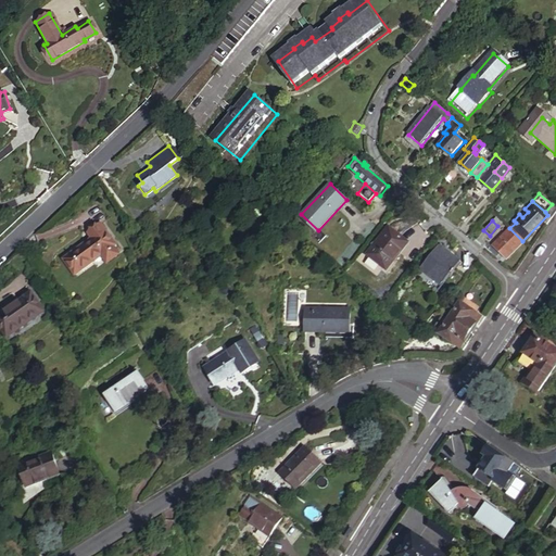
[(64,256),(72,267),(79,262),(84,266),(103,254),(109,262),(119,255),(115,250),(117,249),(101,224),(89,232),(93,237),(64,256)]
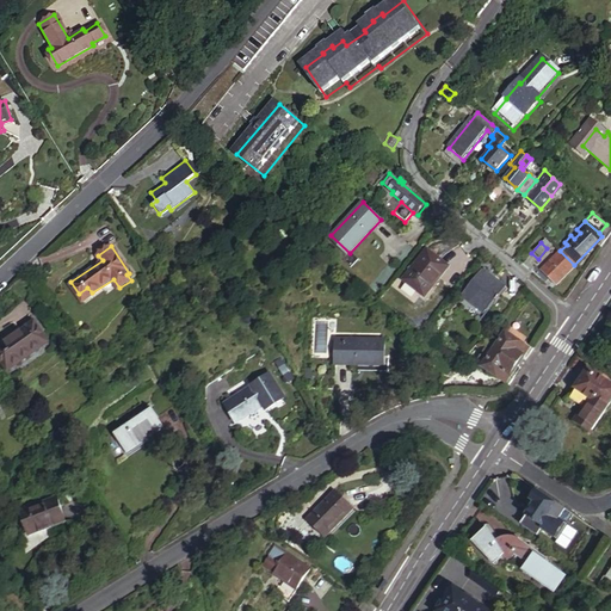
[(427,251),(405,281),(426,297),(450,267),(427,251)]
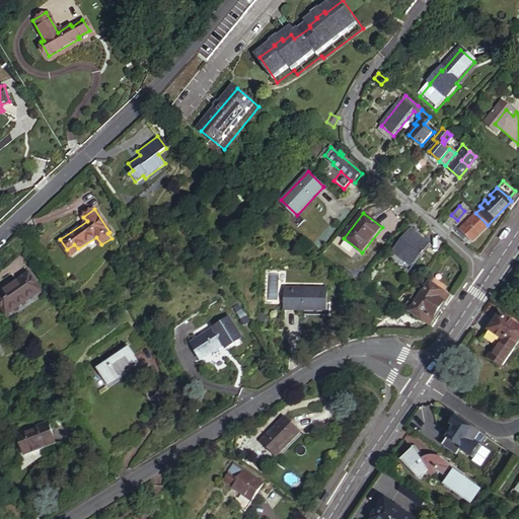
[(472,241),(488,225),(475,213),(459,229),(472,241)]
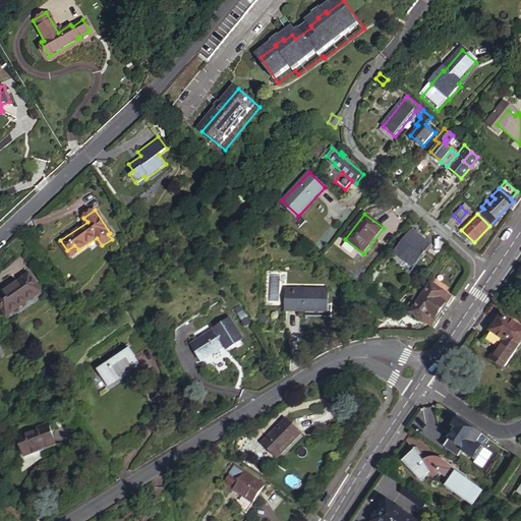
[(412,230),(395,251),(403,257),(405,256),(416,266),(432,245),(412,230)]
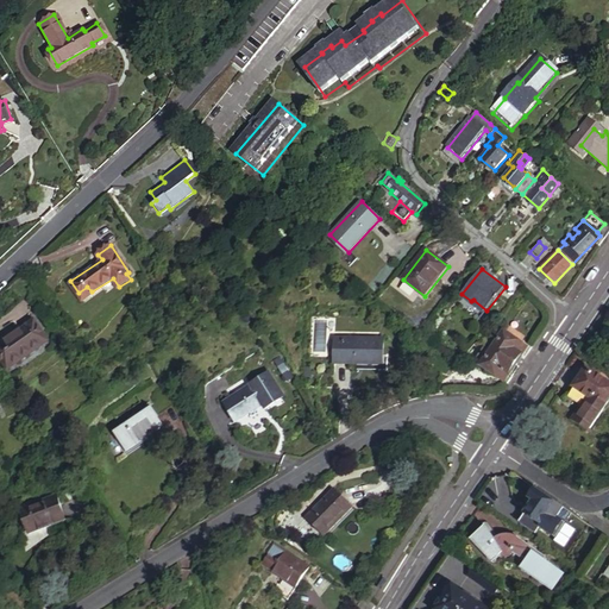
[(87,287),(79,293),(82,297),(92,292),(87,287)]
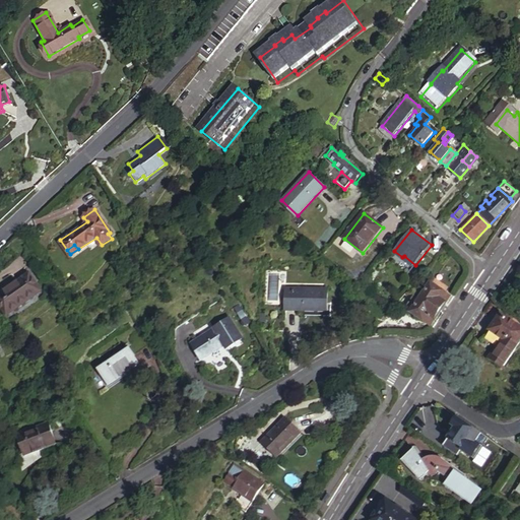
[(28,273),(0,291),(0,306),(4,313),(40,289),(28,273)]
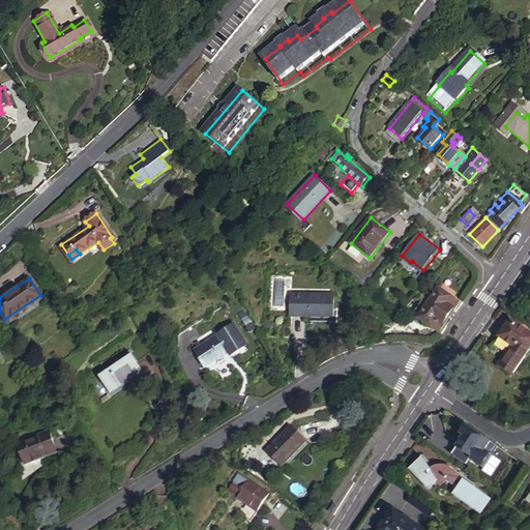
[(429,304),(448,317),(459,301),(439,288),(429,304)]
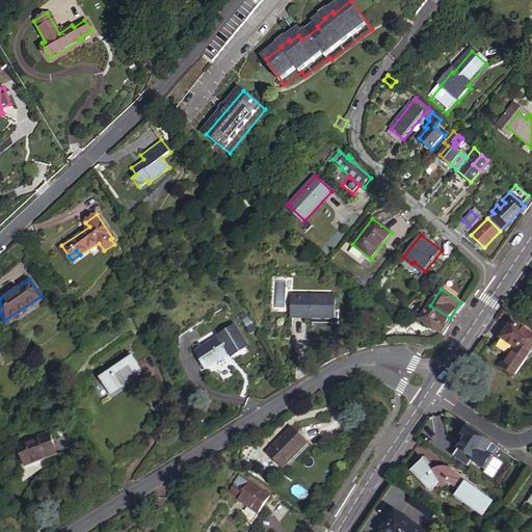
[(293,315),(337,317),(339,296),(295,293),(293,315)]
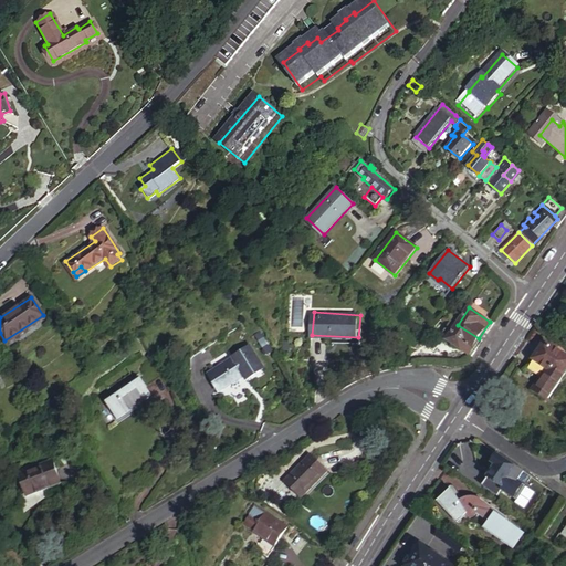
[(458,325),(450,320),(440,336),(469,355),(479,338),(458,325)]
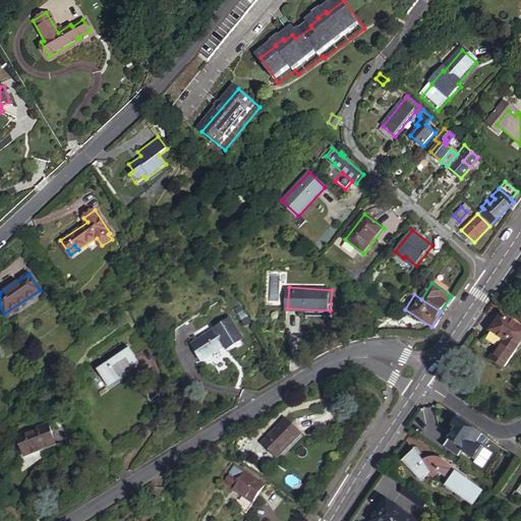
[(488,331),(500,339),(504,342),(501,345),(512,352),(520,339),(520,329),(501,314),(488,331)]
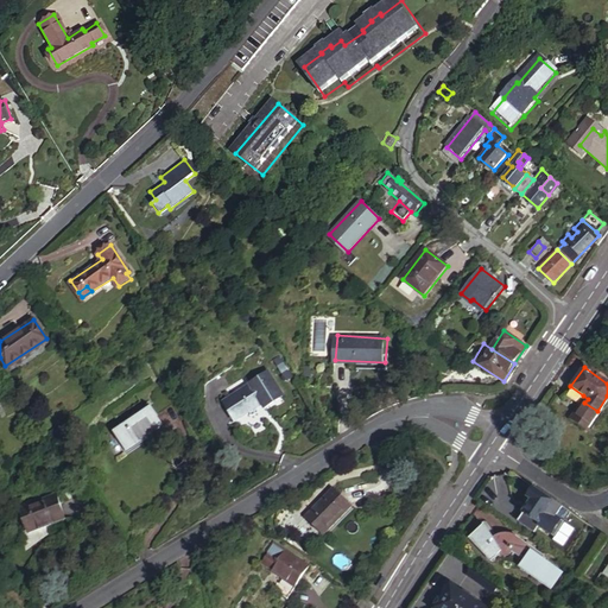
[(260,400),(263,405),(282,394),(266,371),(248,381),(249,382),(221,399),(232,418),(260,400)]
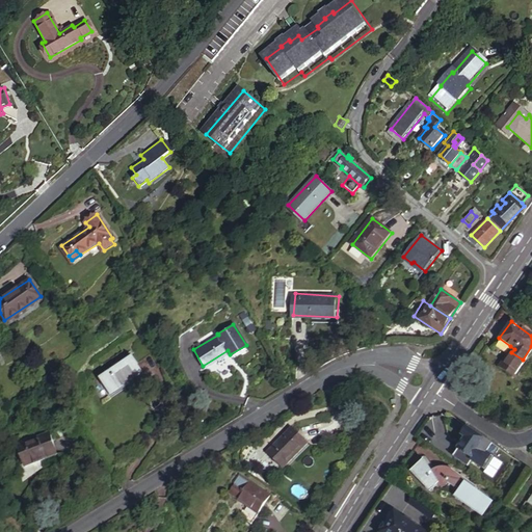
[(377,344),(381,340),(381,324),(370,325),(370,345),(377,344)]
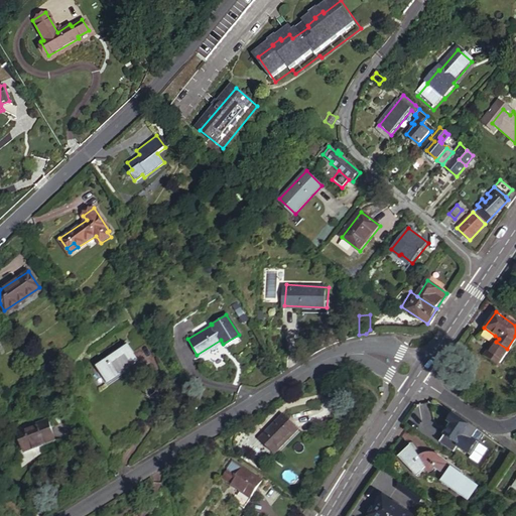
[(499,339),(495,336),(482,356),(497,365),(507,349),(496,342),(499,339)]
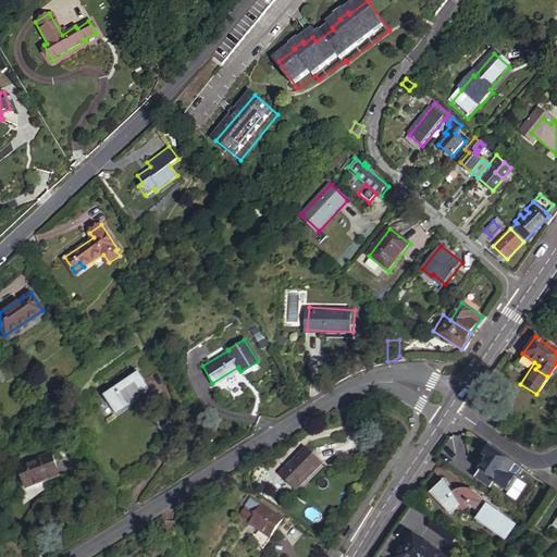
[(136,373),(103,393),(116,415),(150,394),(136,373)]
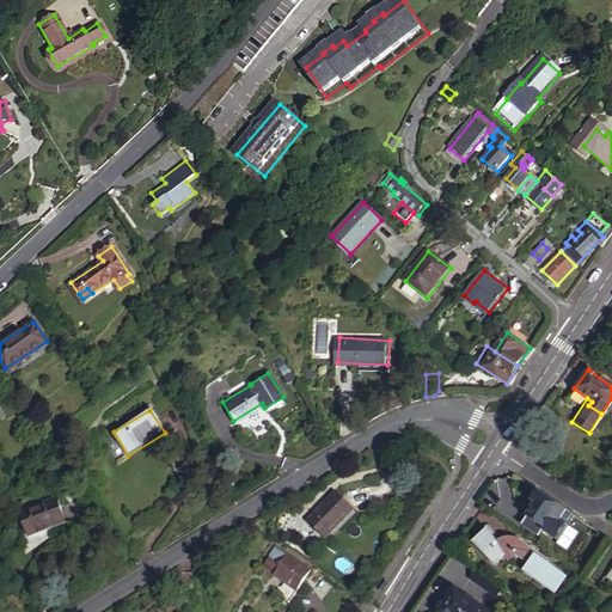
[(337,491),(308,520),(325,538),(355,509),(337,491)]
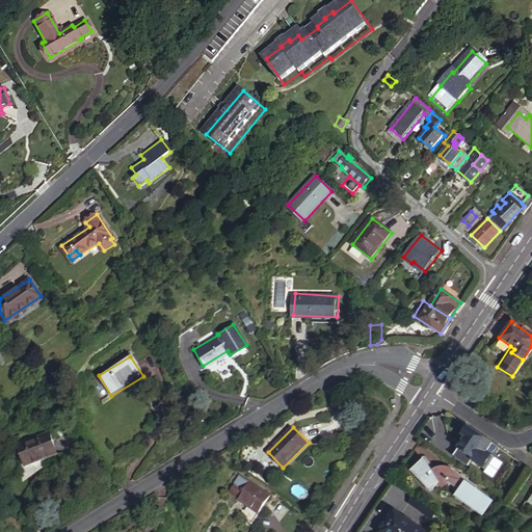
[(486,452),(491,444),(473,431),(468,428),(461,436),(464,439),(452,457),(466,467),(470,460),(483,470),(493,456),(486,452)]
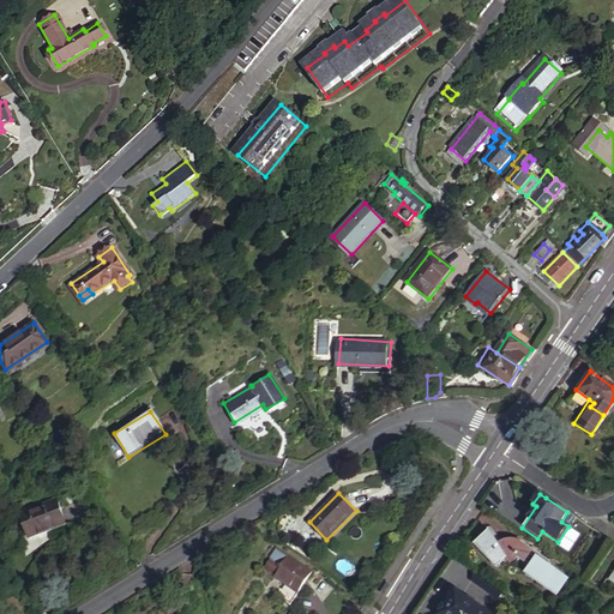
[(26,540),(65,527),(56,501),(19,513),(26,540)]
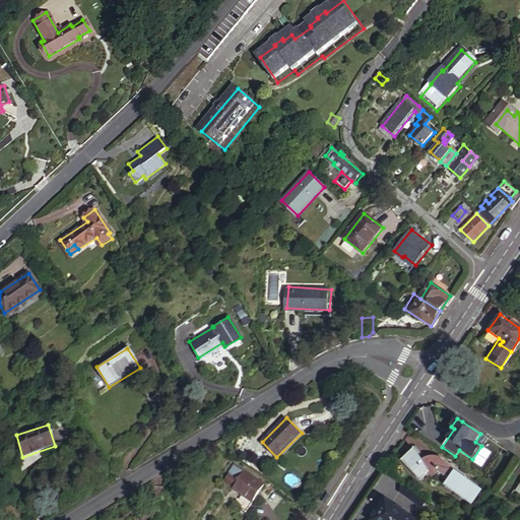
[(434,469),(448,478),(455,483),(460,476),(461,473),(436,456),(433,455),(432,454),(429,454),(425,455),(423,458),(413,450),(402,461),(418,478),(426,471),(427,471),(429,471),(431,470),(434,469)]
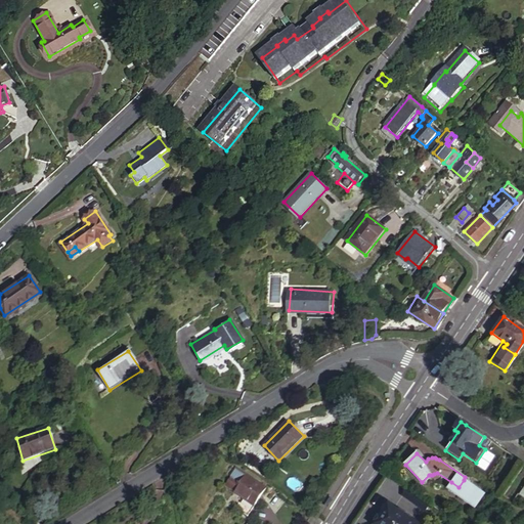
[(245,475),(233,492),(242,497),(234,509),(248,518),(266,488),(245,475)]
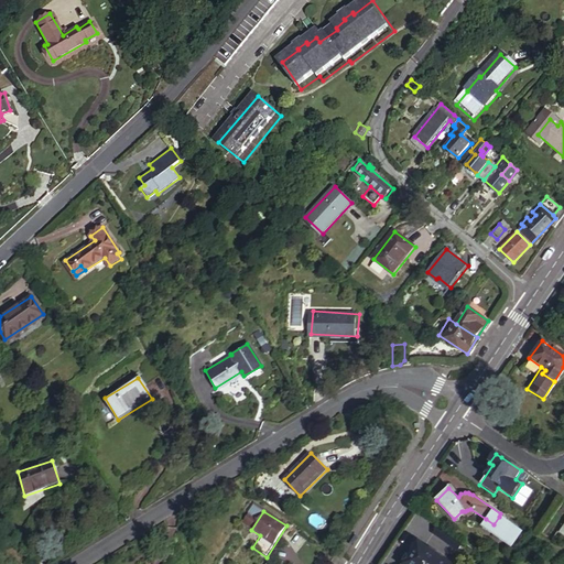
[(494,524),(486,519),(483,524),(507,540),(516,528),(499,517),(494,524)]
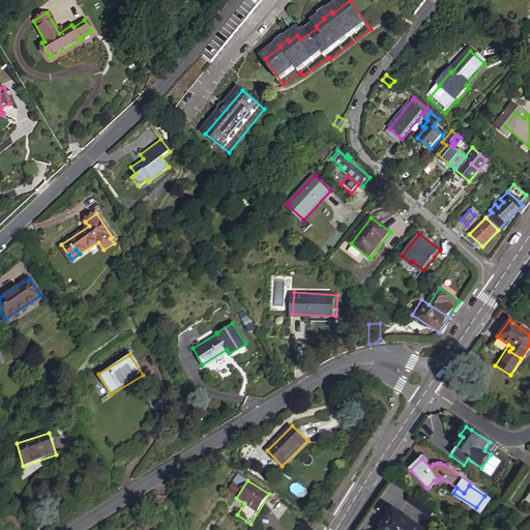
[(433,509),(410,493),(405,500),(428,516),(433,509)]
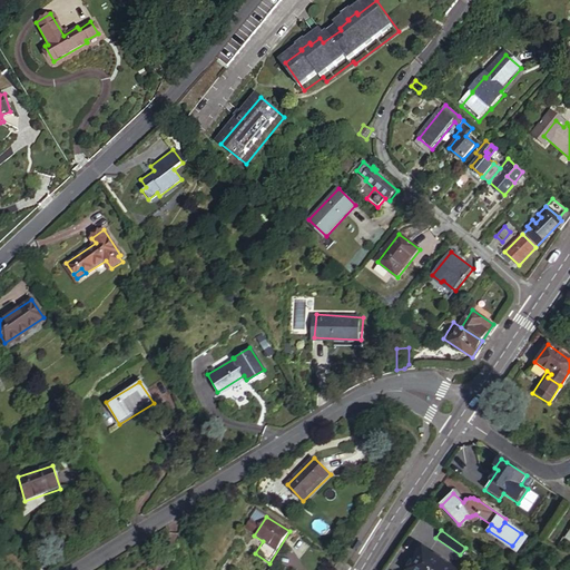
[(421,548),(405,569),(454,569),(451,568),(450,569),(438,560),(438,559),(421,548)]
